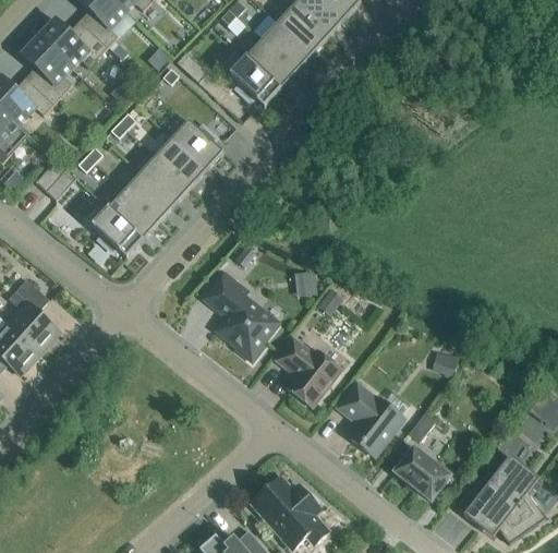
[(110,27),(126,11),(114,0),(80,0),(96,15),(86,26),(108,46),(116,38),(118,36),(110,27)]
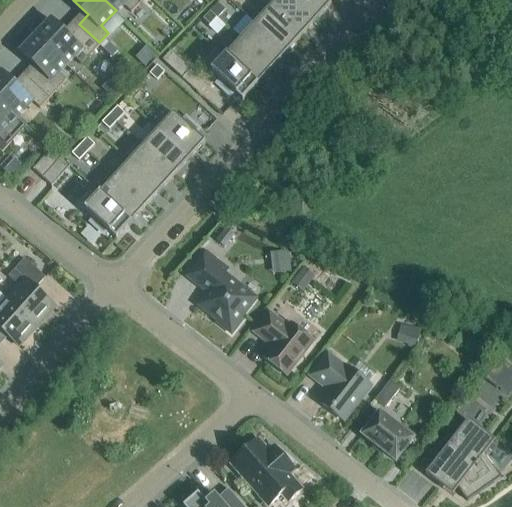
[(105,0),(116,10),(124,1),(131,9),(139,0),(105,0)]
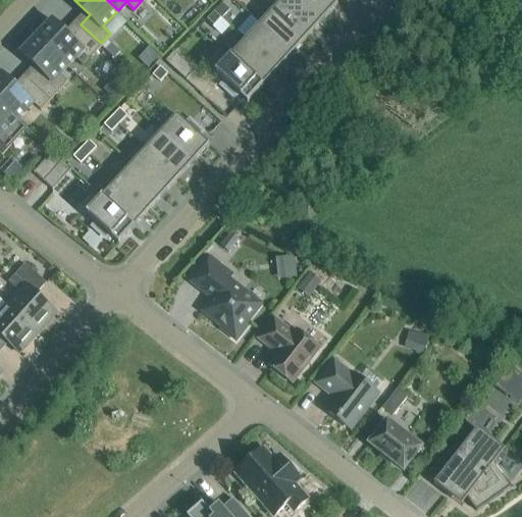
[(214,7),(221,14),(229,6),(223,0),(221,0),(214,7)]
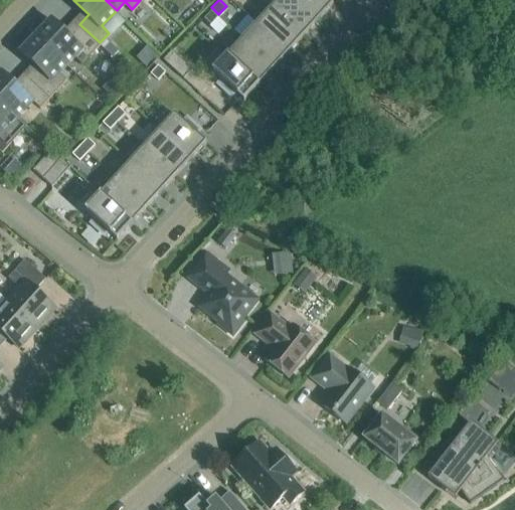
[(318,16),(300,0),(275,0),(272,3),(303,32),(318,16)]
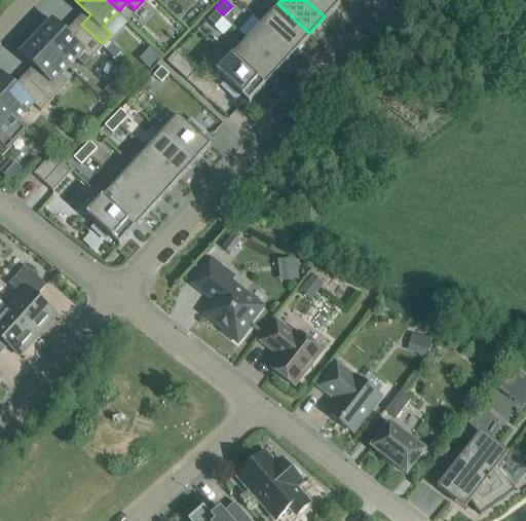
[(306,0),(325,16),(339,0),(306,0)]
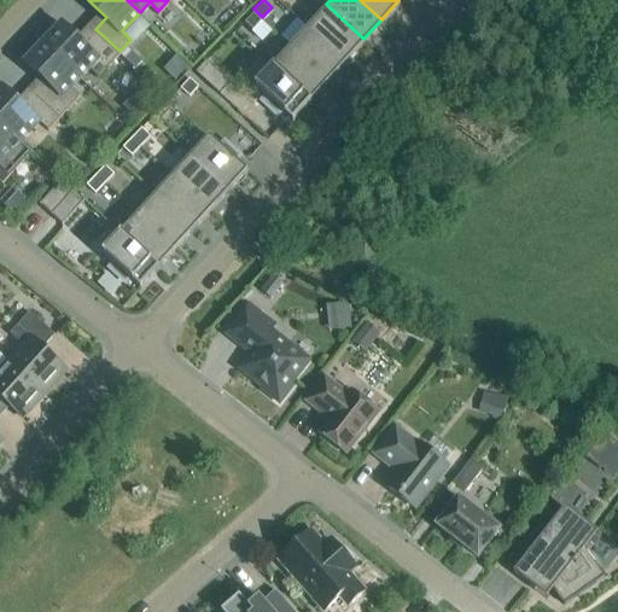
[(363,39),(326,4),(308,23),(347,58),(363,39)]
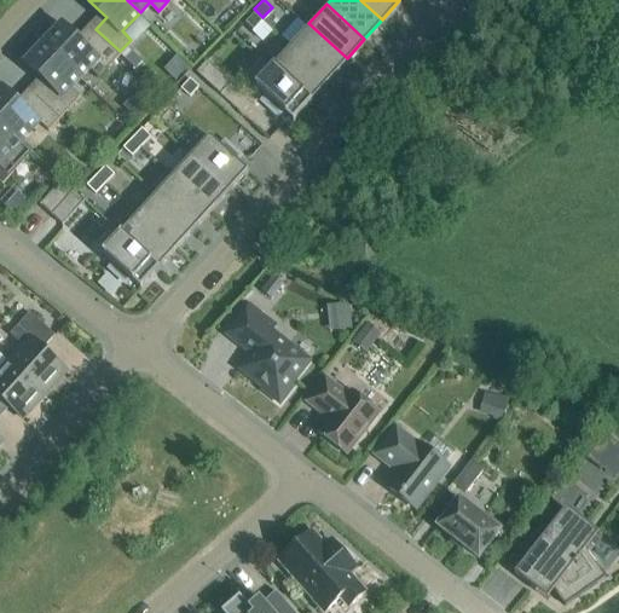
[(253,27),(262,17),(254,9),(244,18),(253,27)]
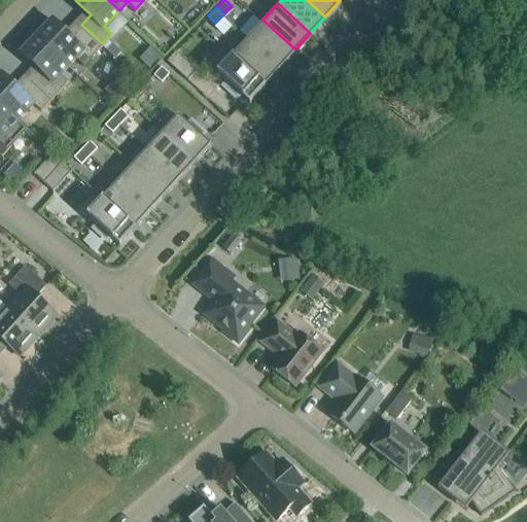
[(102,43),(81,25),(72,34),(54,16),(48,22),(45,20),(35,31),(68,63),(76,55),(84,62),(102,43)]
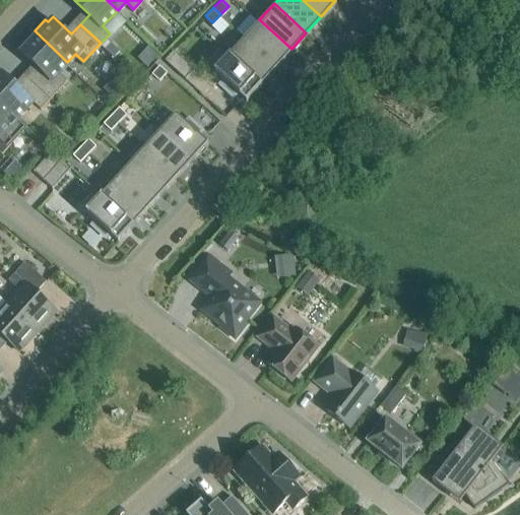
[(291,49),(259,19),(245,36),(276,65),(291,49)]
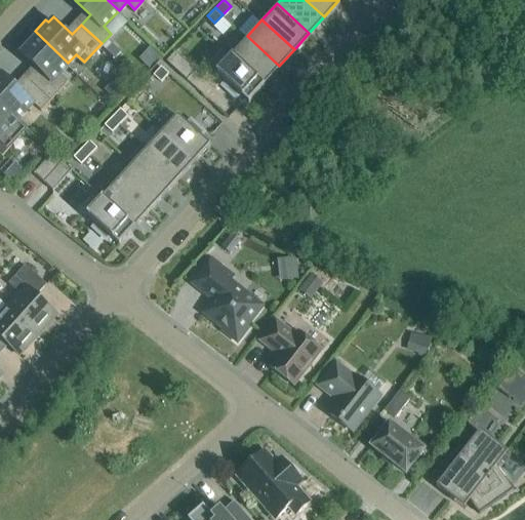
[(61,71),(68,63),(35,31),(24,43),(26,45),(22,50),(40,68),(30,78),(50,97),(68,78),(61,71)]
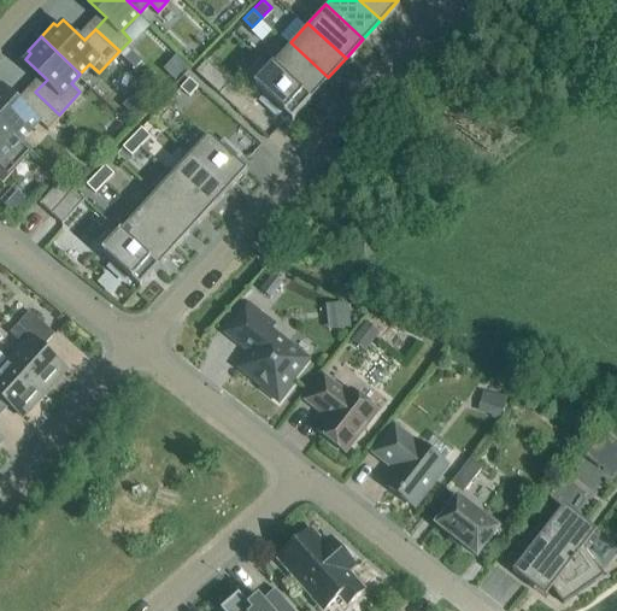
[(221,41),(210,53),(215,57),(225,46),(221,41)]
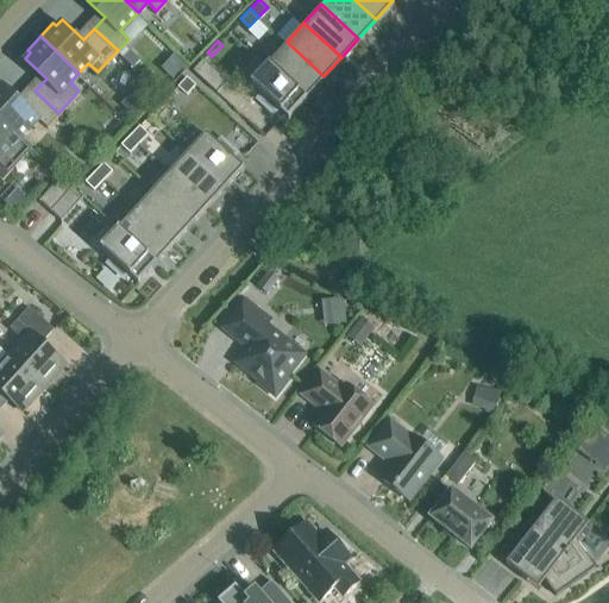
[(126,42),(118,50),(135,67),(143,57),(126,42)]
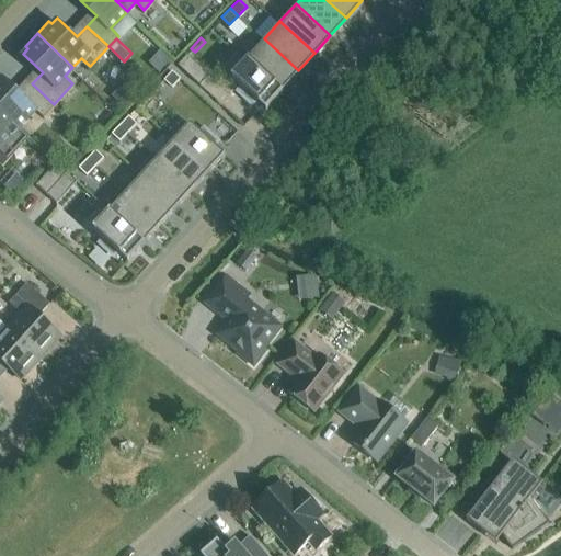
[(298,70),(264,38),(248,56),(283,88),(298,70)]
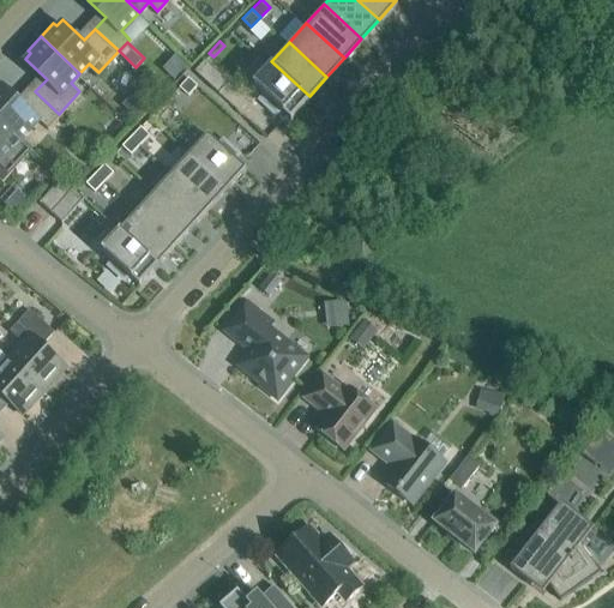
[(205,56),(194,67),(218,90),(229,78),(205,56)]
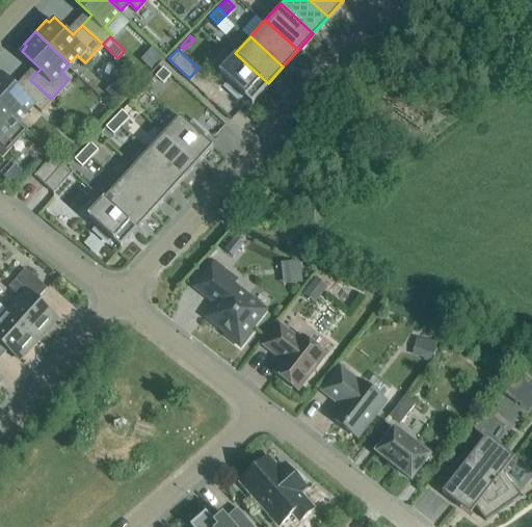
[(268,83),(235,53),(219,70),(230,79),(227,83),(239,95),(242,91),(253,100),(268,83)]
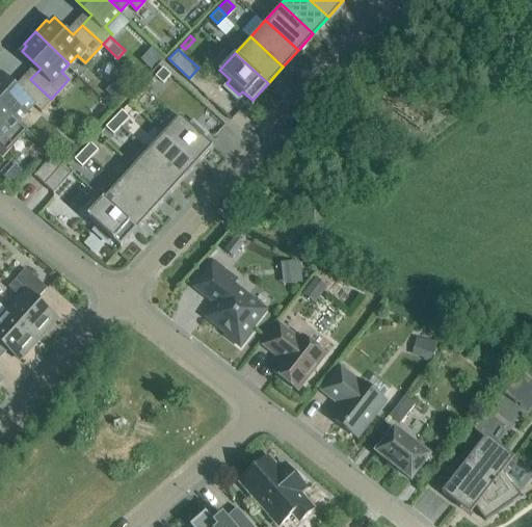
[(171,72),(163,64),(156,73),(163,80),(171,72)]
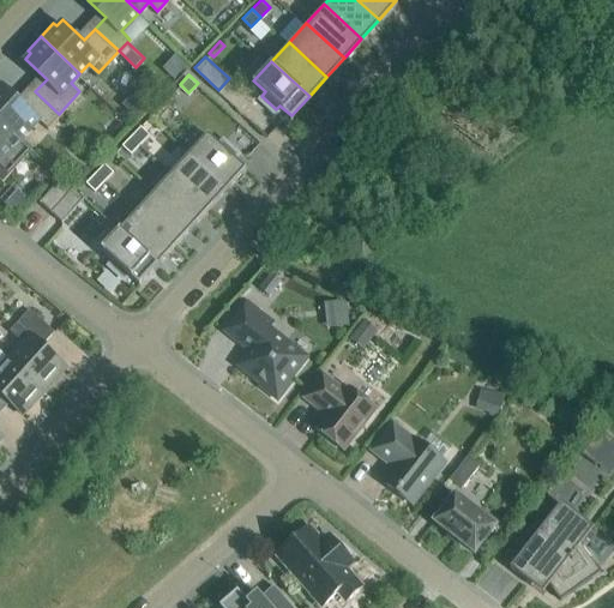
[(59,114),(35,91),(24,103),(2,83),(0,85),(0,116),(20,137),(38,116),(48,126),(59,114)]
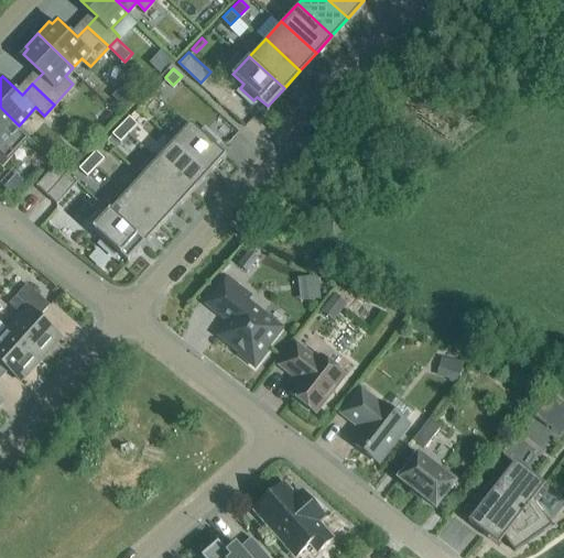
[(29,134),(19,126),(0,107),(0,161),(2,163),(29,134)]
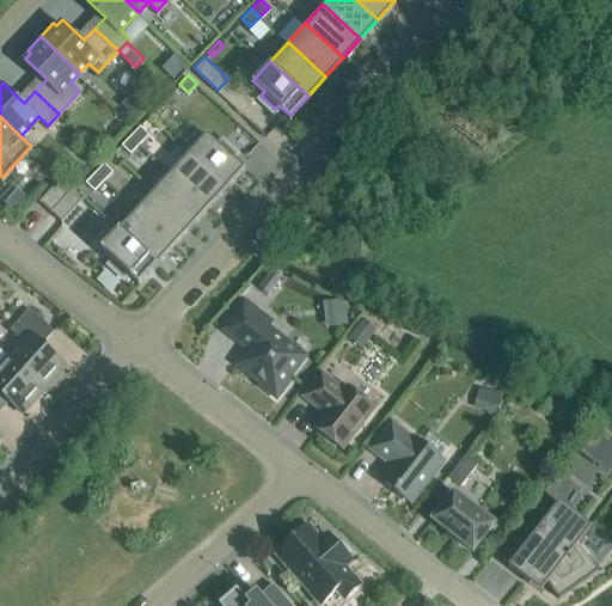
[(132,132),(140,140),(150,130),(141,122),(132,132)]
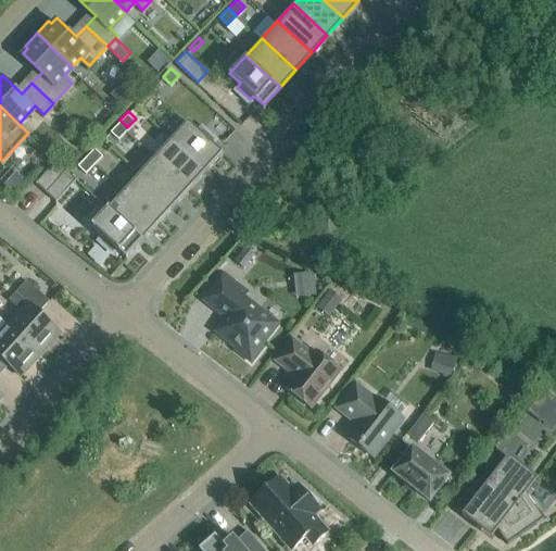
[(188,119),(172,136),(206,167),(223,150),(212,140),(215,136),(202,124),(199,128),(188,119)]
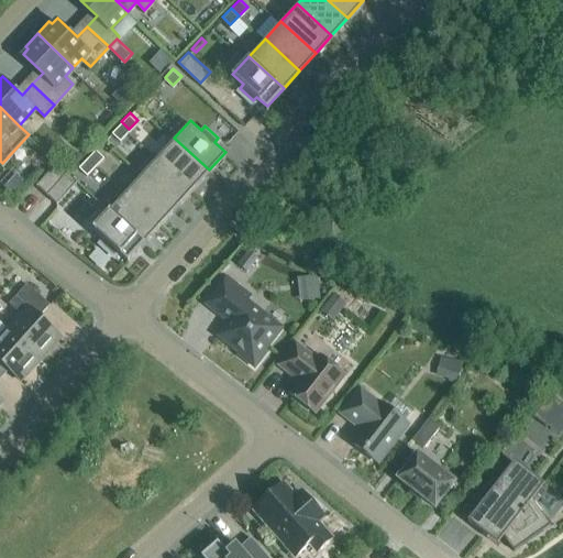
[(120,138),(129,129),(121,121),(112,130),(120,138)]
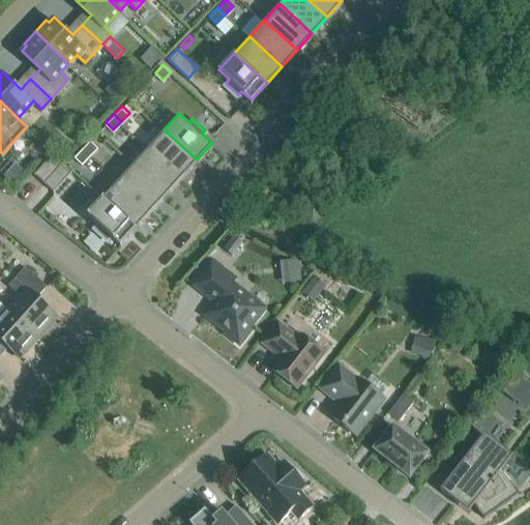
[(197,159),(164,129),(149,146),(181,176),(197,159)]
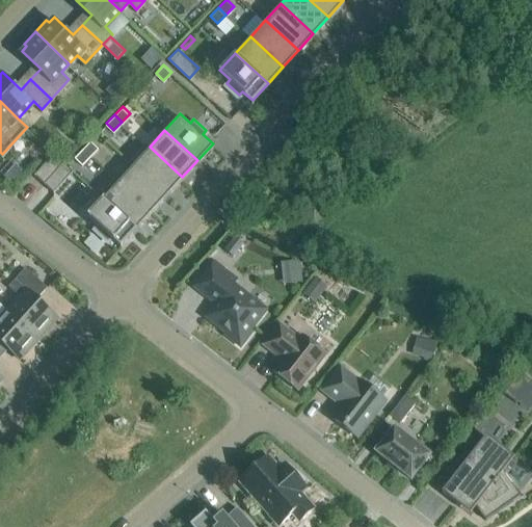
[(99,147),(90,138),(83,147),(90,154),(99,147)]
